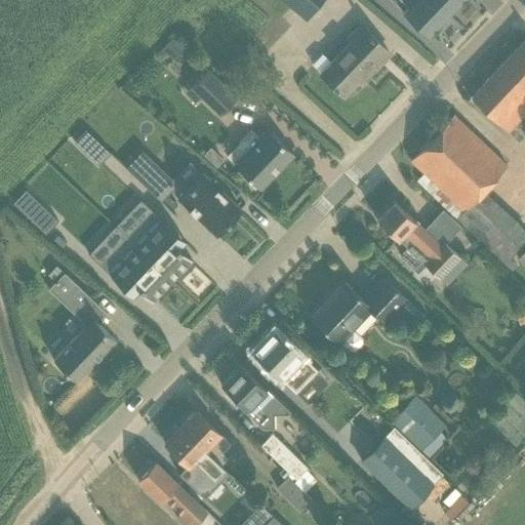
[(278,0),(305,23),(323,0),(278,0)]
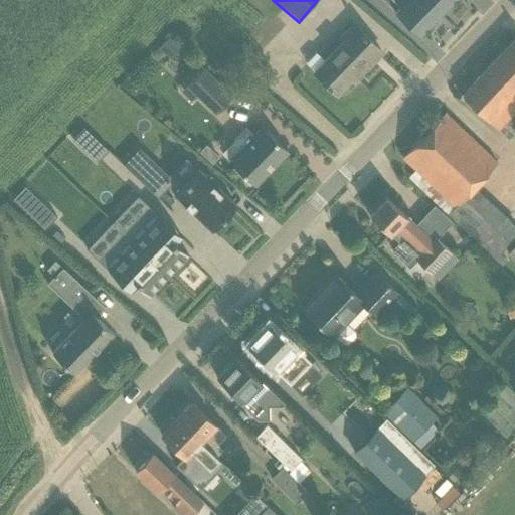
[(382,0),(419,35),(433,22),(431,20),(439,12),(424,0),(382,0)]
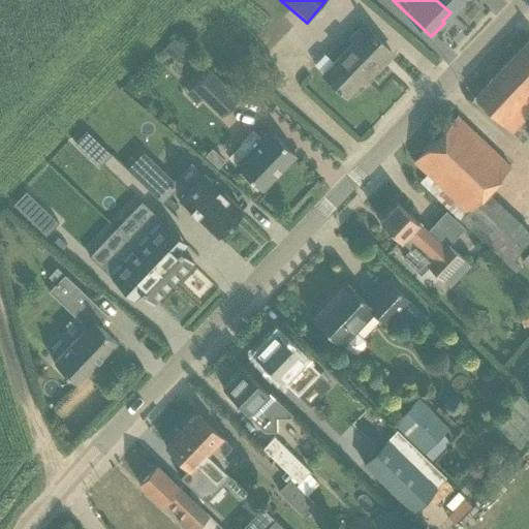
[(436,0),(450,12),(458,5),(460,6),(465,0),(436,0)]
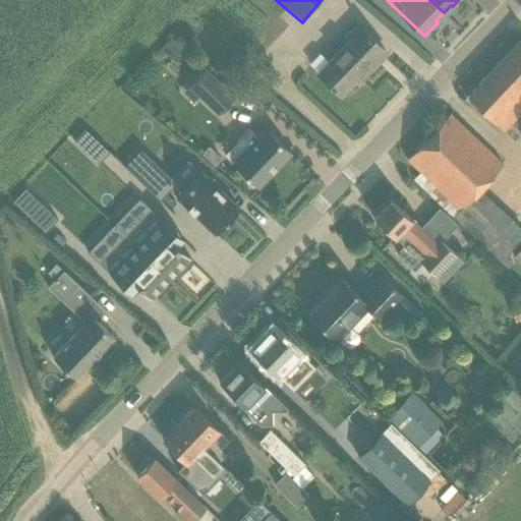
[(315,73),(330,87),(333,90),(334,89),(341,95),(362,72),(365,75),(386,54),(355,24),(342,39),(345,42),(315,73)]
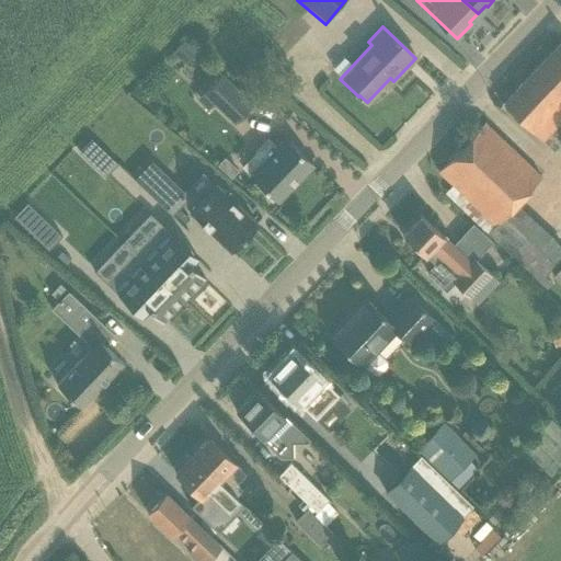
[(560,43),(560,42),(502,104),(552,152),(560,144),(560,129),(559,127),(560,125),(560,43)]
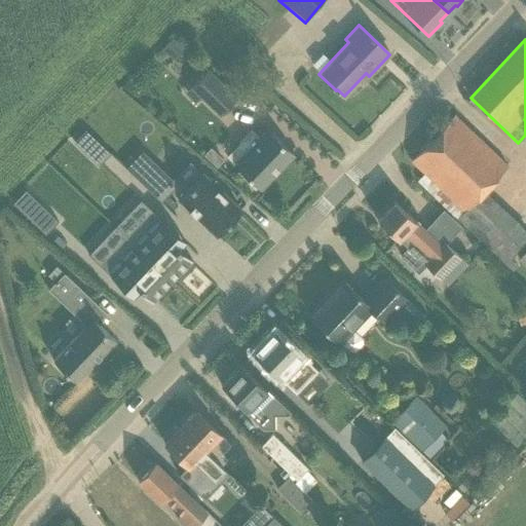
[(160,52),(172,63),(183,51),(172,40),(160,52)]
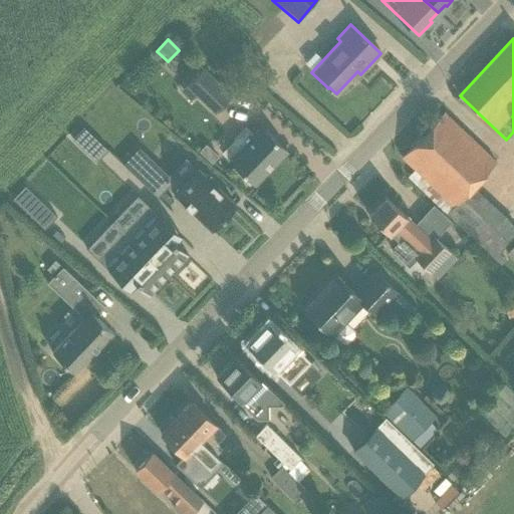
[(229,95),(202,69),(186,85),(214,111),(229,95)]
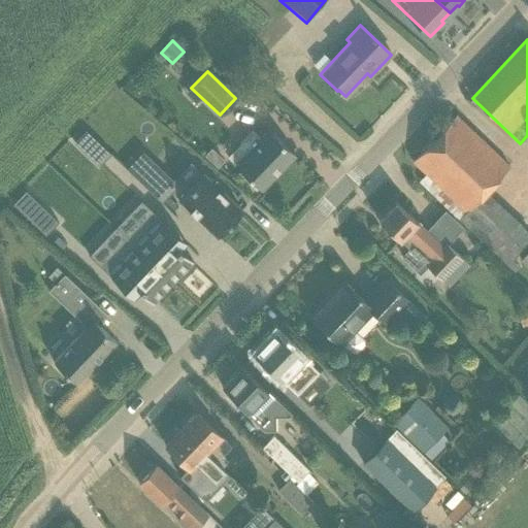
[(455,116),(411,161),(425,174),(417,183),(514,272),(519,268),(510,260),(527,240),(527,231),(485,192),(508,166),(455,116)]
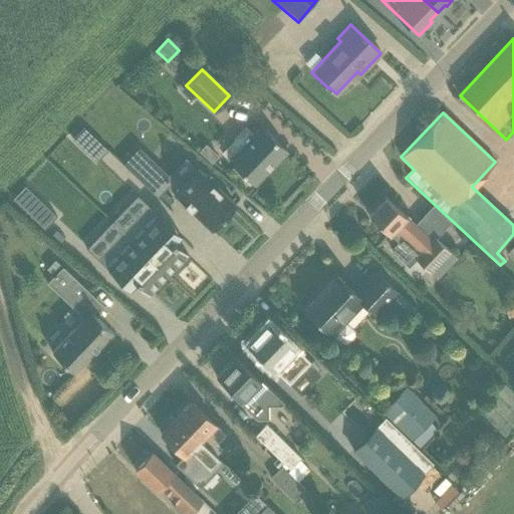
[(83,126),(71,139),(95,161),(106,150),(83,126)]
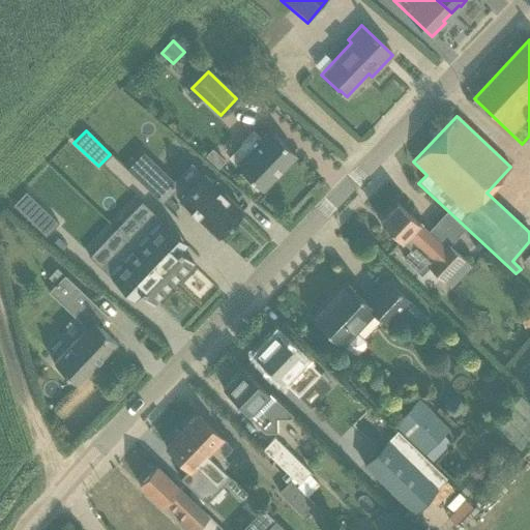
[(259,187),(261,190),(295,155),(269,130),(260,140),(253,131),(240,144),(248,152),(235,166),(251,180),(247,182),(256,190),(259,187)]
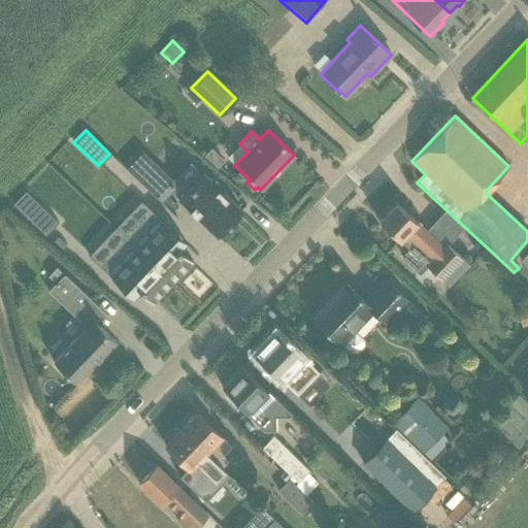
[(142,151),(125,168),(161,203),(177,186),(142,151)]
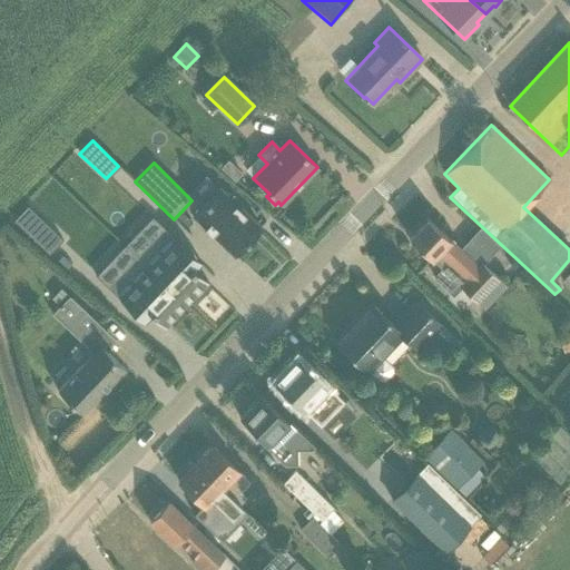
[(204,202),(193,213),(234,255),(261,228),(218,187),(217,188),(213,184),(199,197),(204,202)]
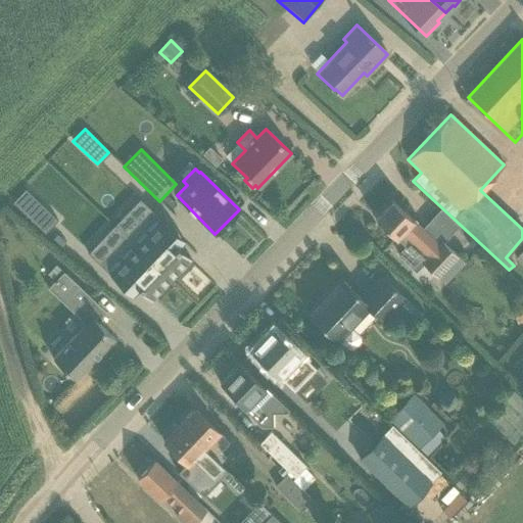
[(18,189),(5,204),(45,238),(58,223),(18,189)]
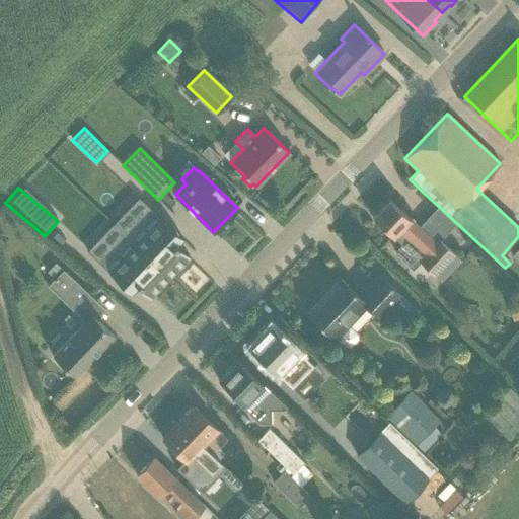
[(419,263),(441,283),(460,262),(439,241),(454,225),(437,208),(418,227),(388,199),(371,217),(400,245),(393,252),(412,271),(419,263)]
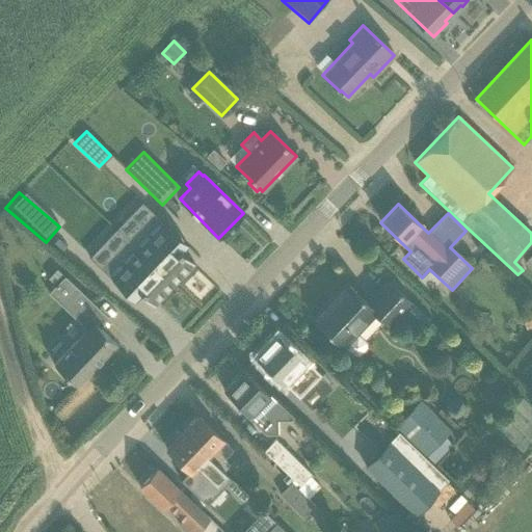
[(152,212),(126,239),(174,285),(193,263),(170,241),(176,237),(179,240),(180,239),(152,212)]
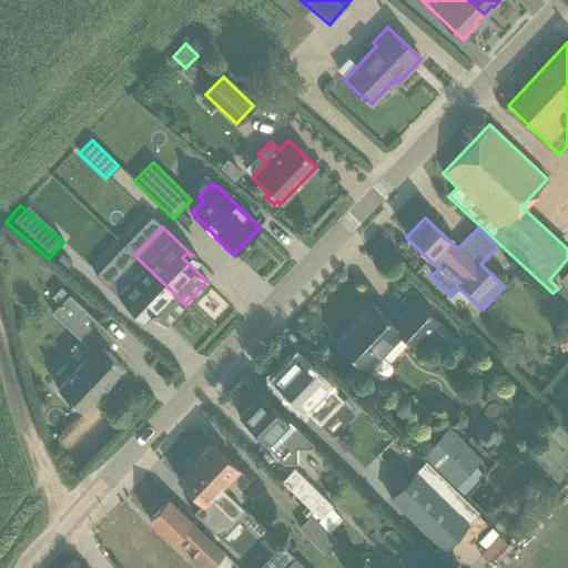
[(134,255),(105,285),(135,314),(137,313),(133,310),(139,303),(163,326),(185,304),(134,255)]
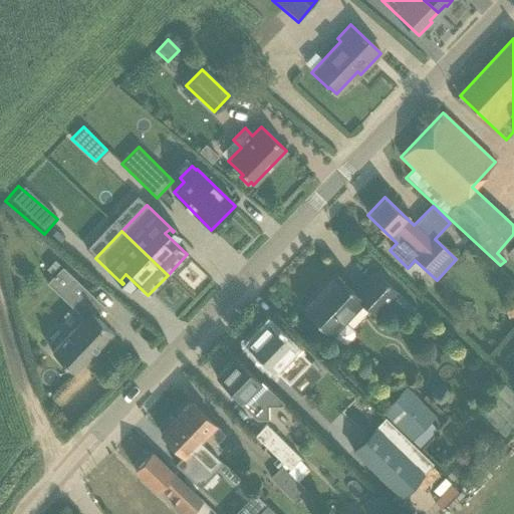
[(87,291),(61,267),(52,277),(78,301),(87,291)]
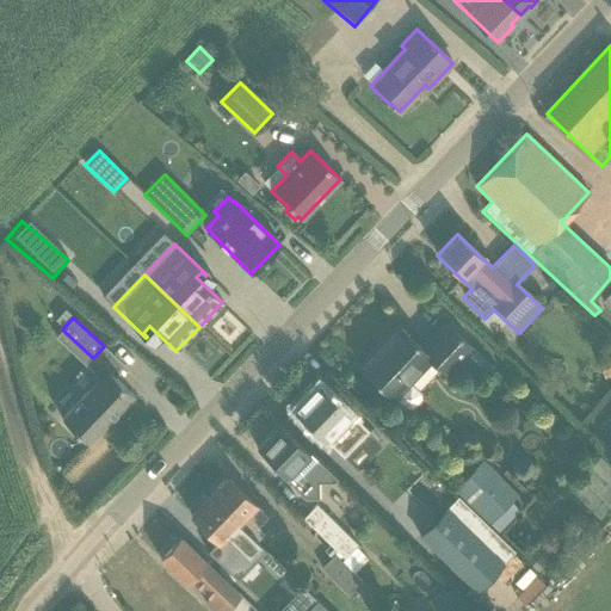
[(396,326),(358,366),(374,381),(374,382),(403,409),(407,406),(412,411),(421,400),(418,396),(420,393),(411,384),(431,363),(449,378),(463,363),(481,378),(492,368),(473,351),(474,350),(444,321),(420,347),(396,326)]
